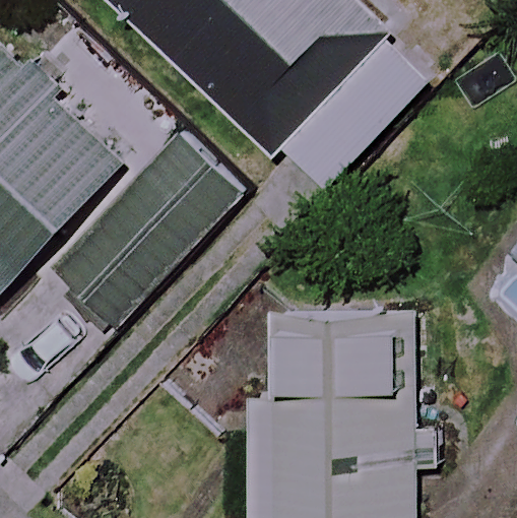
[(286,148),(326,188),(435,77),(395,39),(402,31),(370,0),(112,0),(274,160),(286,148)]
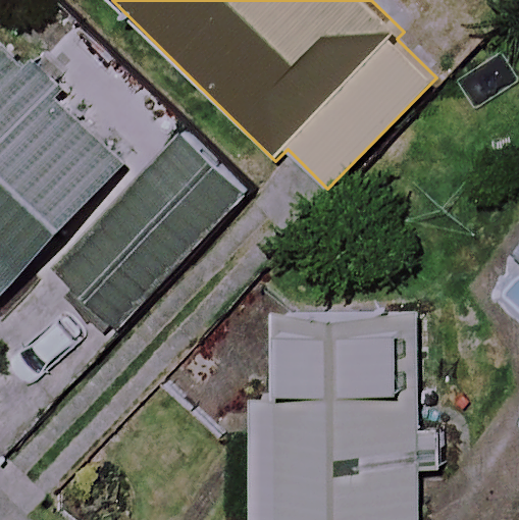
[(122,165),(0,55),(0,290),(6,295),(122,165)]
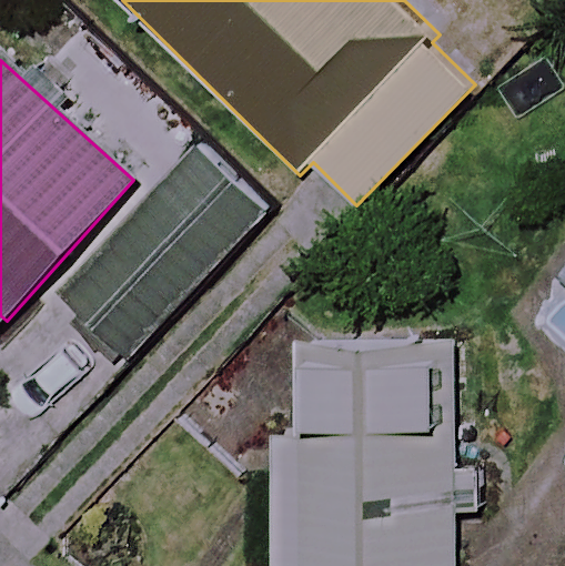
[(564,235),(540,272),(564,290),(564,235)]
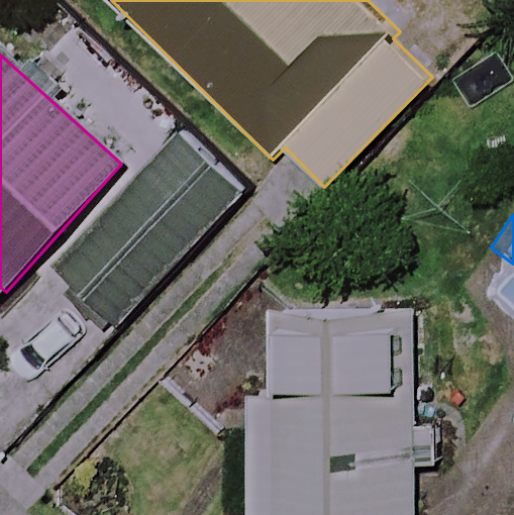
[(275,299),(270,400),(246,399),(239,514),(417,514),(423,408),(400,407),(406,306),(275,299)]
